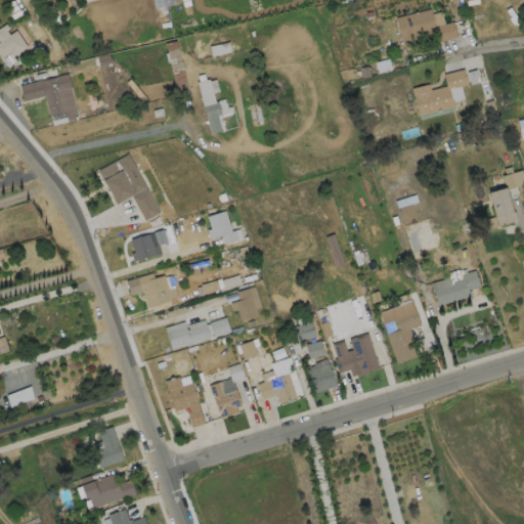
[(151,0),(154,8),(175,4),(174,0),(151,0)]
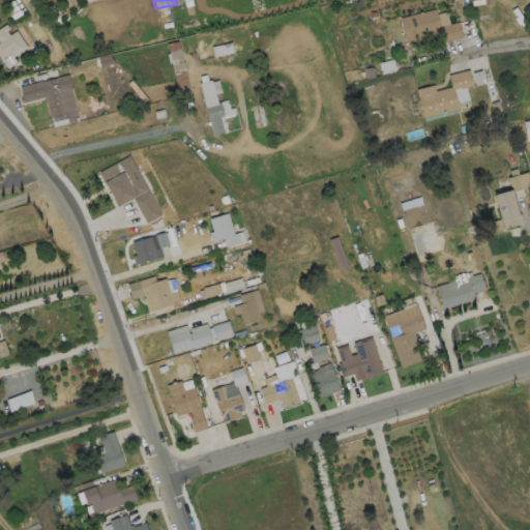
[(435,8),(440,26),(458,21),(462,36),(442,41),(439,30),(424,34),(425,40),(407,45),(400,18),(435,8)]
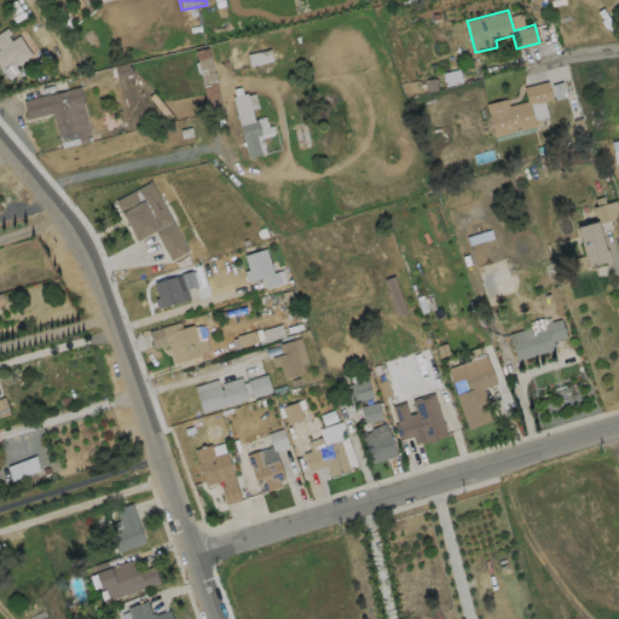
[(9,36),(12,42),(21,36),(33,56),(17,68),(13,63),(3,70),(0,67),(0,34),(9,29),(12,34),(9,36)]
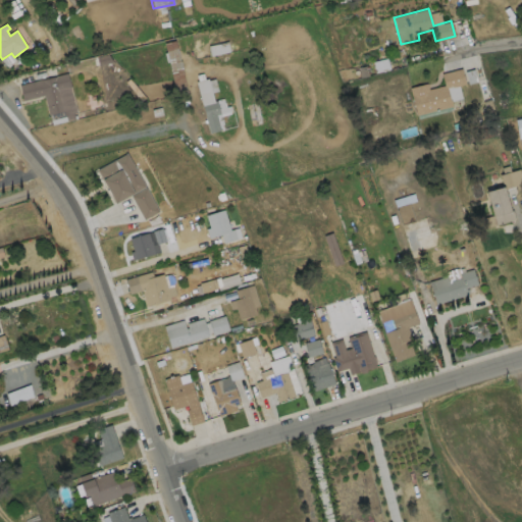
[(210,55),(229,51),(227,42),(208,46),(210,55)]
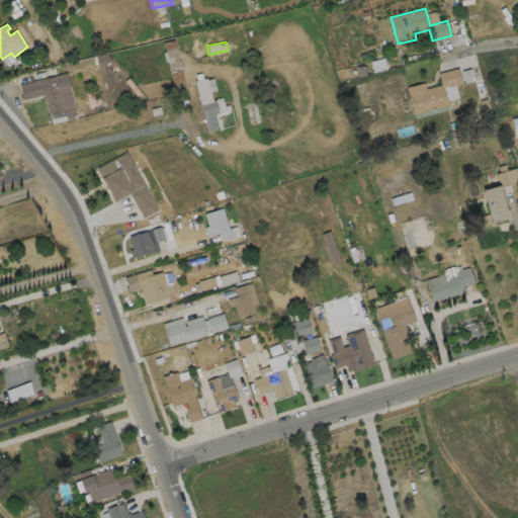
[(443,88),(445,98),(447,98),(448,104),(413,113),(406,87),(423,82),(425,88),(440,84),(437,73),(457,68),(461,83),(443,88)]
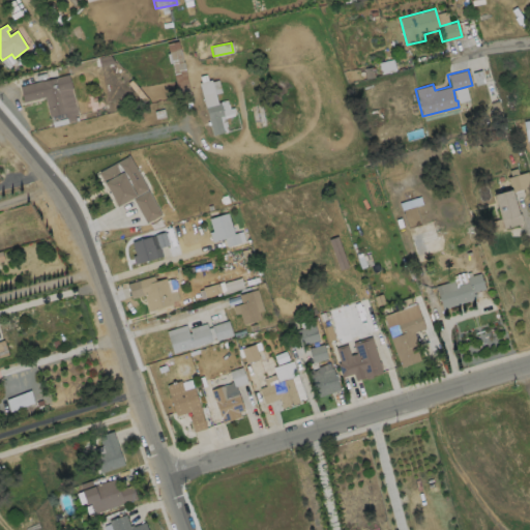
[(70,75),(80,115),(76,116),(77,118),(79,117),(80,121),(69,123),(68,118),(67,118),(66,114),(51,118),(46,97),(25,102),(21,87),(42,82),(42,83),(58,79),(58,78),(70,75)]
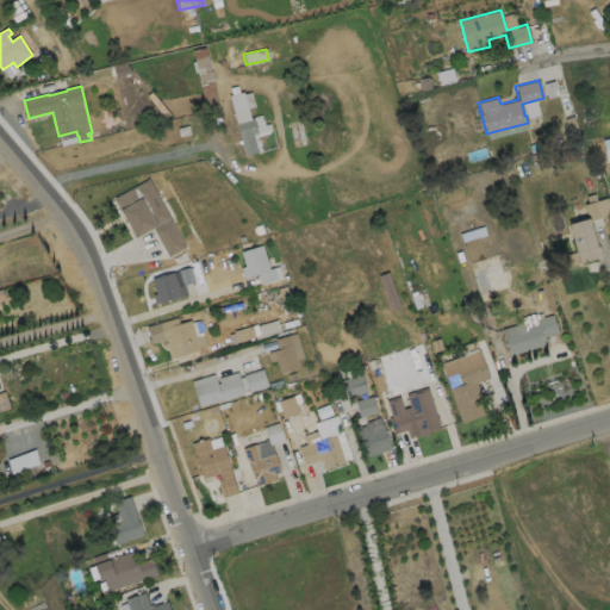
[(242,92),(243,93),(250,92),(254,105),(247,107),(249,118),(261,114),(263,125),(268,124),(269,129),(268,130),(268,132),(259,136),(262,151),(243,155),(228,95),(242,92)]
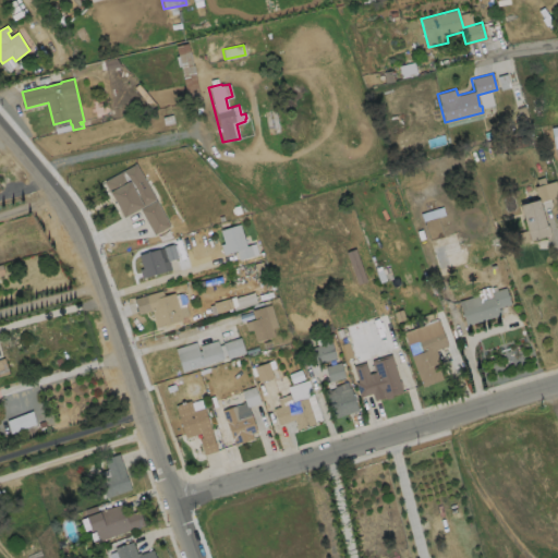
[(170,227),(154,235),(140,209),(123,218),(104,182),(136,165),(170,227)]
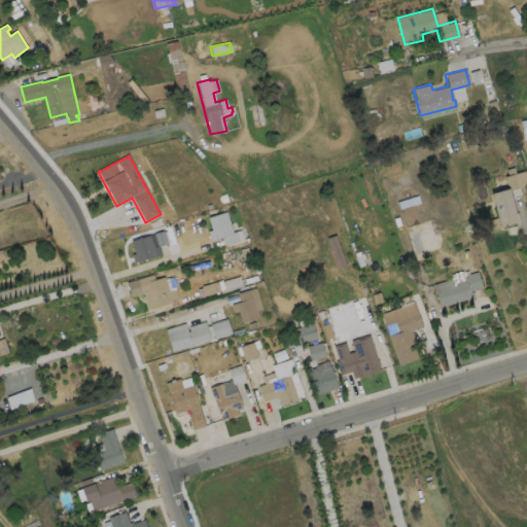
[(514,167),(515,172),(524,170),(526,180),(526,184),(508,189),(515,212),(518,211),(520,220),(500,226),(491,192),(507,187),(504,176),(507,175),(505,169),(514,167)]
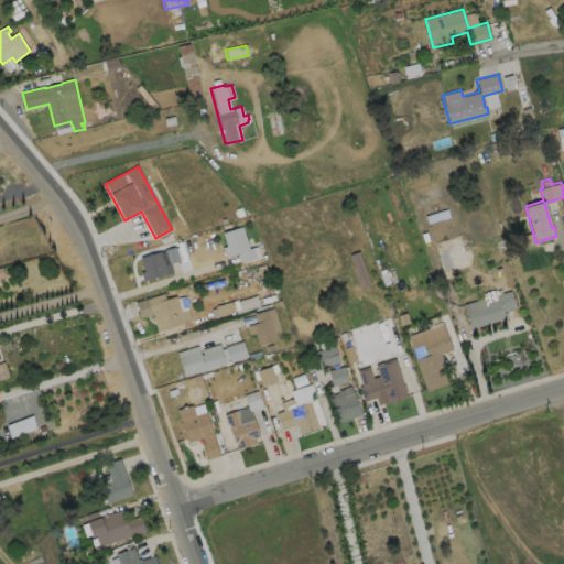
[(416,206),(422,220),(444,210),(438,201),(416,206)]
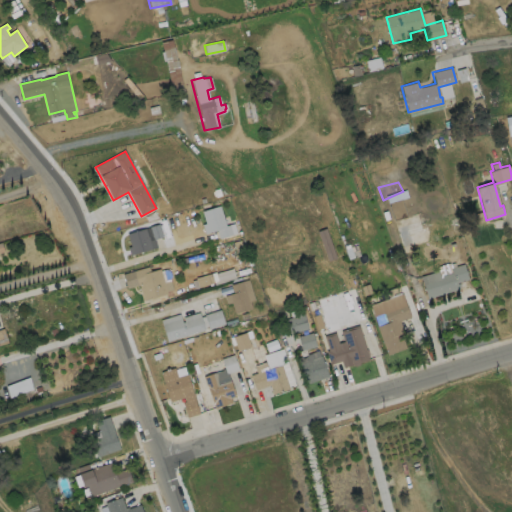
[(219,206),(223,220),(224,220),(225,223),(224,223),(225,226),(229,225),(231,235),(219,238),(216,230),(204,234),(202,225),(205,224),(201,211),(219,206)]
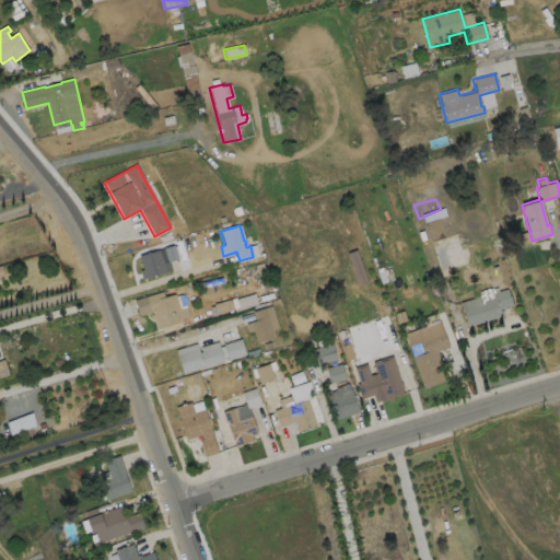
[(138,255),(143,278),(165,272),(159,249),(138,255)]
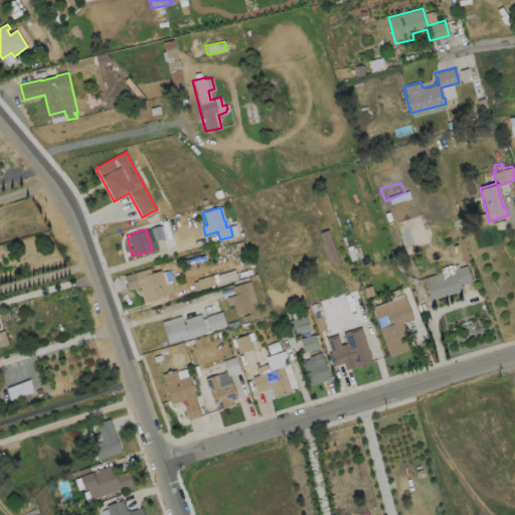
[(338,259),(330,235),(321,237),(329,262),(338,259)]
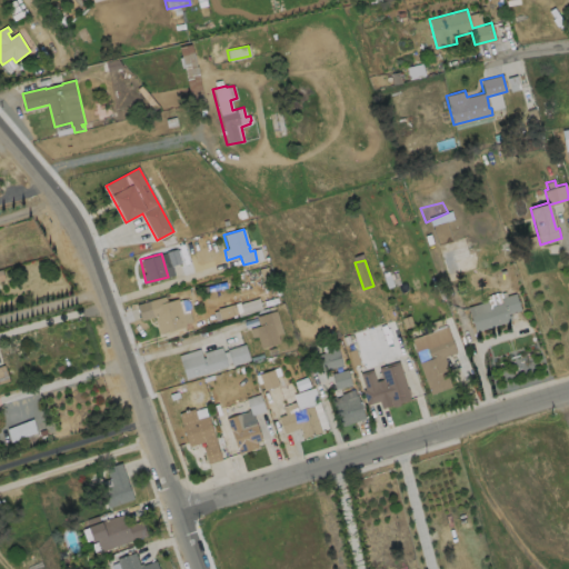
[(500,291),(501,293),(506,292),(507,295),(515,292),(520,309),(511,311),(507,312),(508,313),(510,313),(511,317),(509,318),(509,320),(475,331),(467,307),(487,300),(486,296),(500,291)]
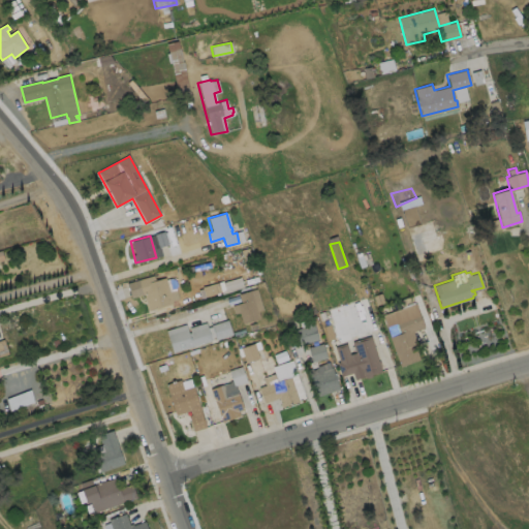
[(154,275),(155,280),(165,277),(165,279),(170,278),(176,280),(181,299),(172,301),(173,303),(148,310),(144,294),(130,298),(126,283),(154,275)]
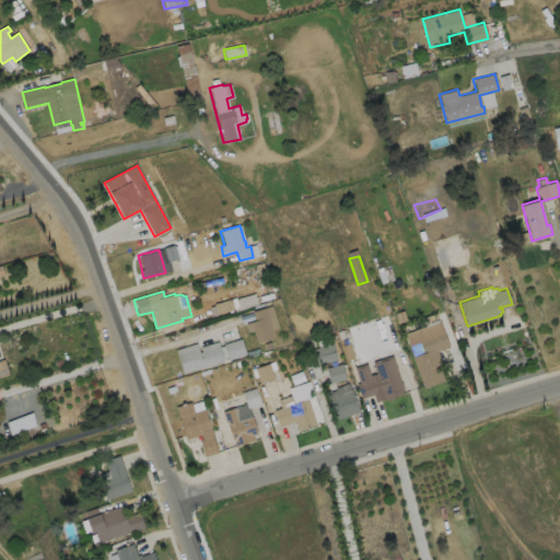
[(272,329),(275,337),(256,342),(253,331),(247,333),(245,324),(254,321),(252,312),(270,305),(278,328),(272,329)]
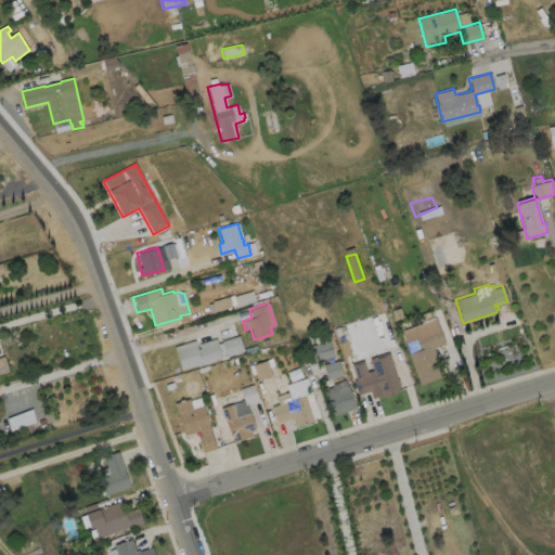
[(439,377),(420,385),(408,355),(418,350),(414,336),(438,327),(444,344),(433,348),(437,360),(434,361),(439,377)]
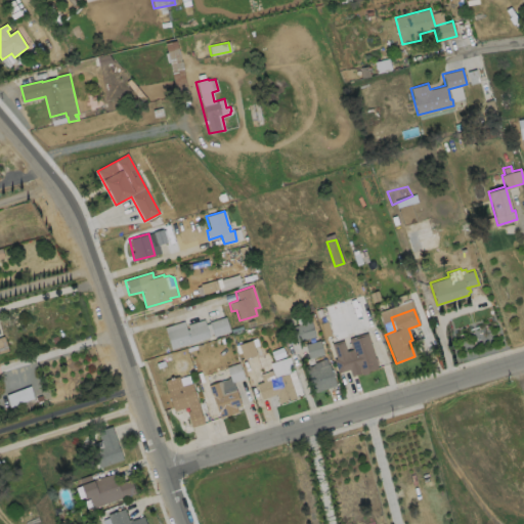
[(229,333),(226,317),(206,322),(210,338),(229,333)]
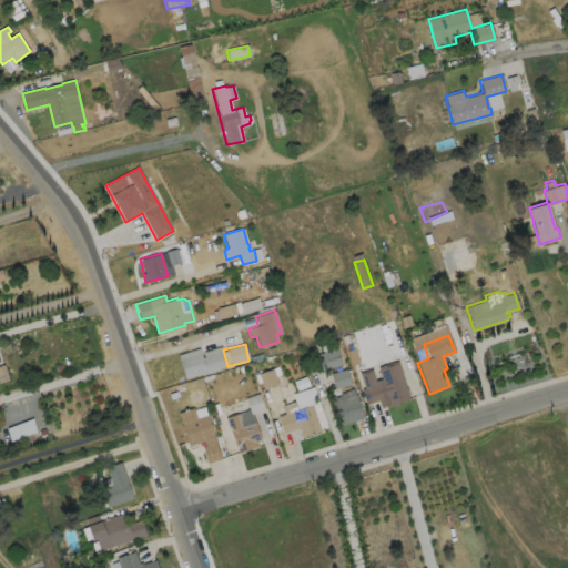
[(221,346),(226,365),(184,378),(176,355),(199,348),(200,353),(221,346)]
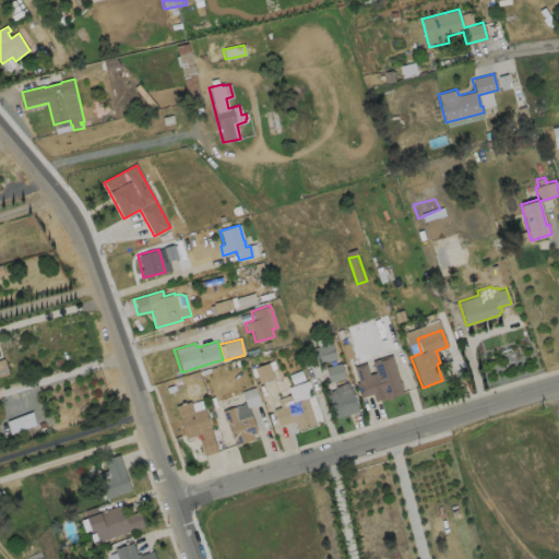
[(336,358),(332,343),(316,347),(320,364),(336,358)]
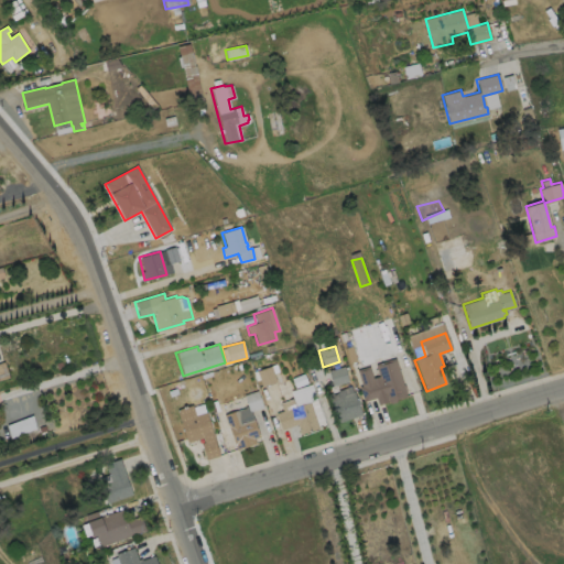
[(394,358),(402,384),(404,384),(405,391),(404,391),(405,396),(396,399),(396,402),(390,403),(389,401),(378,404),(376,398),(364,401),(358,387),(361,386),(356,370),(368,366),(372,378),(378,376),(375,365),(394,358)]
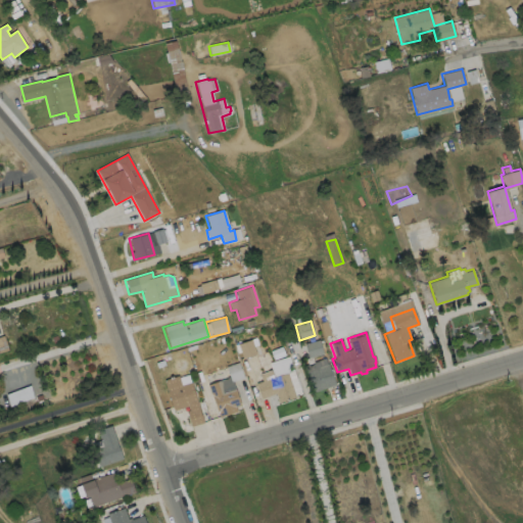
[(238,344),(243,358),(256,353),(251,339),(238,344)]
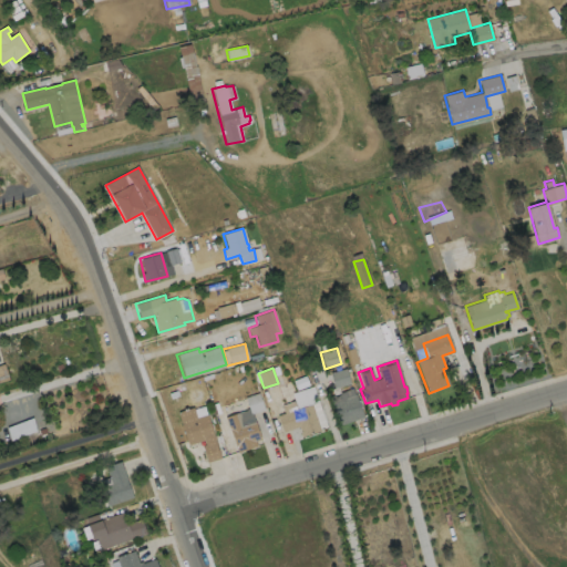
[(331,372),(333,387),(349,384),(347,369),(331,372)]
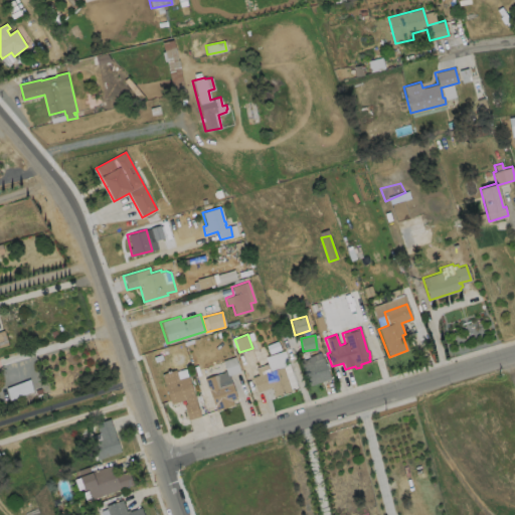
[(320,352),(322,358),(323,357),(324,361),(330,378),(307,386),(298,360),(320,352)]
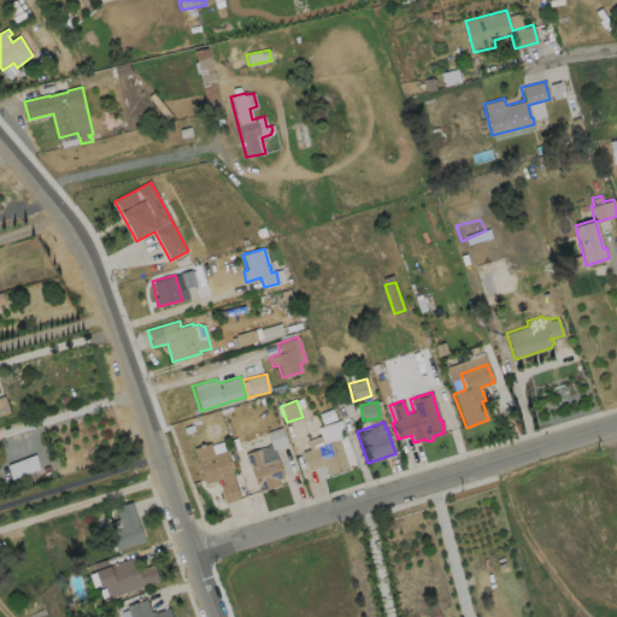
[(319,435),(323,445),(339,440),(348,468),(328,475),(324,464),(307,469),(301,451),(309,448),(306,440),(319,435)]
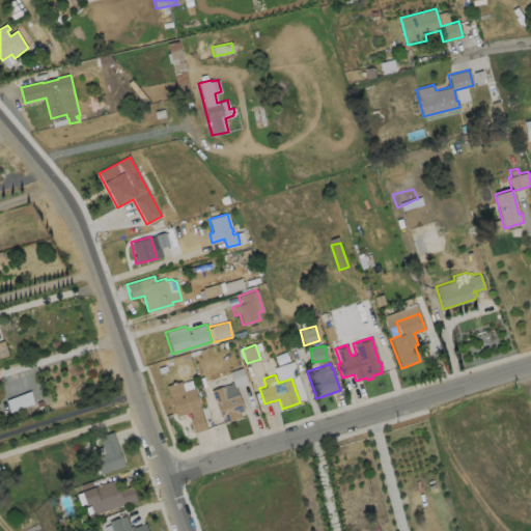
[(180,382),(184,392),(194,388),(206,428),(194,432),(189,418),(193,417),(191,412),(176,417),(167,386),(180,382)]
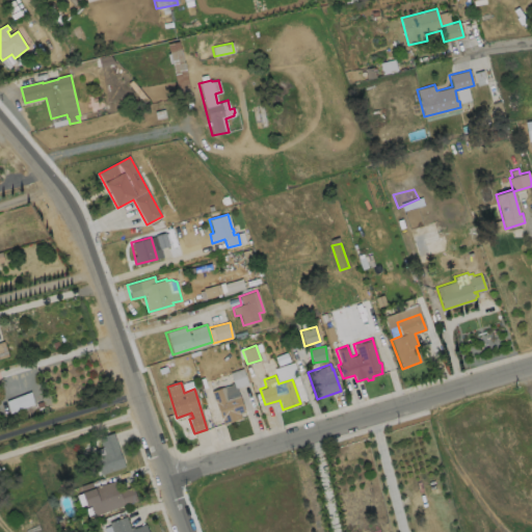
[(235,382),(244,413),(239,414),(241,419),(222,425),(211,391),(235,382)]
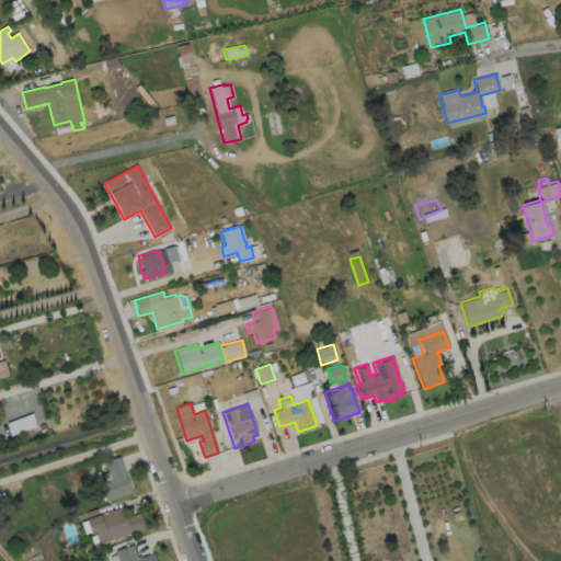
[(6,422),(10,435),(36,426),(32,414),(6,422)]
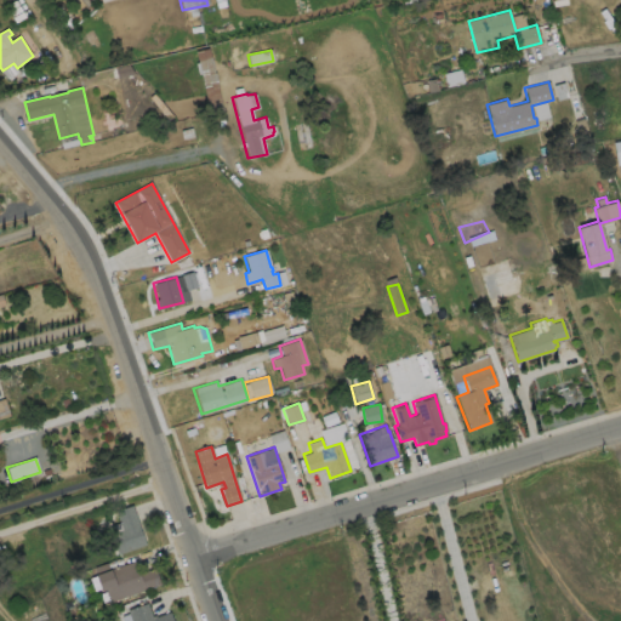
[(146,543),(118,554),(110,534),(121,529),(115,511),(131,505),(140,525),(138,525),(146,543)]
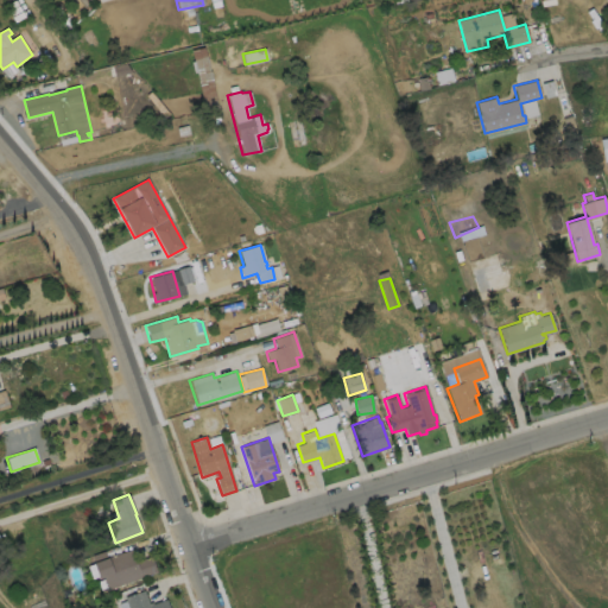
[(131,549),(135,561),(151,556),(157,571),(107,589),(102,577),(99,578),(93,563),(94,562),(92,556),(105,551),(107,557),(131,549)]
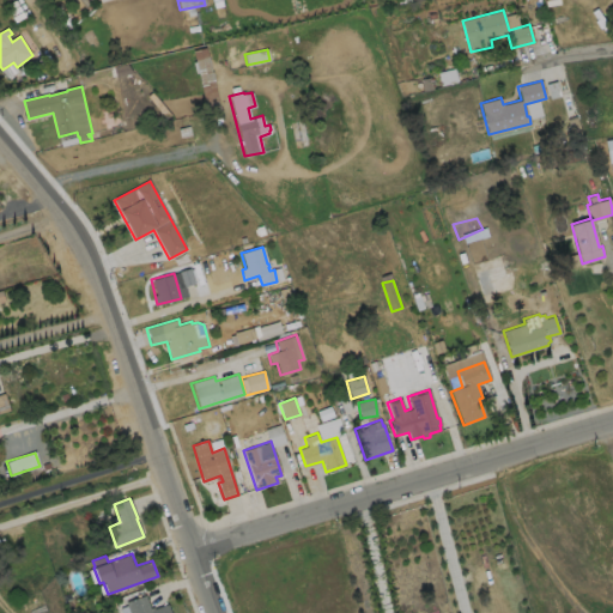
[(145,595),(150,608),(153,607),(153,608),(168,604),(170,612),(129,612),(126,602),(145,595)]
